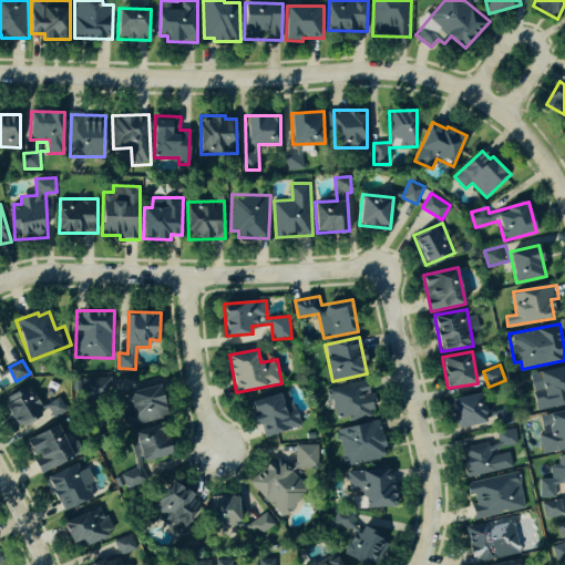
[(564,365),(530,373),(538,411),(564,404),(564,365)]
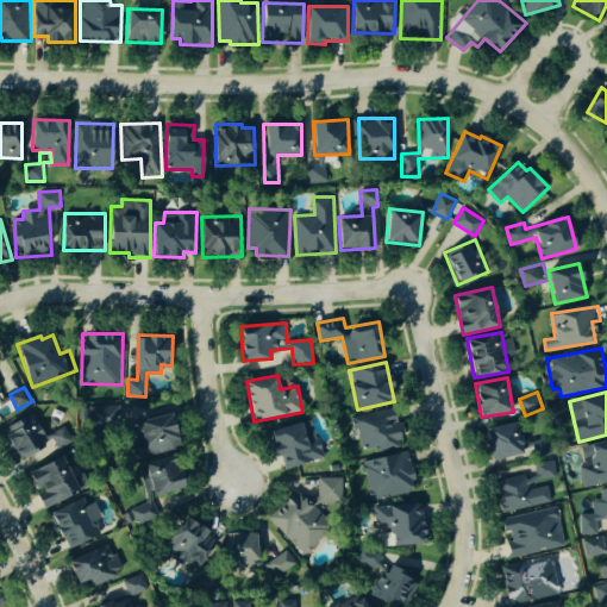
[(120,406),(92,405),(91,426),(119,427),(120,406)]
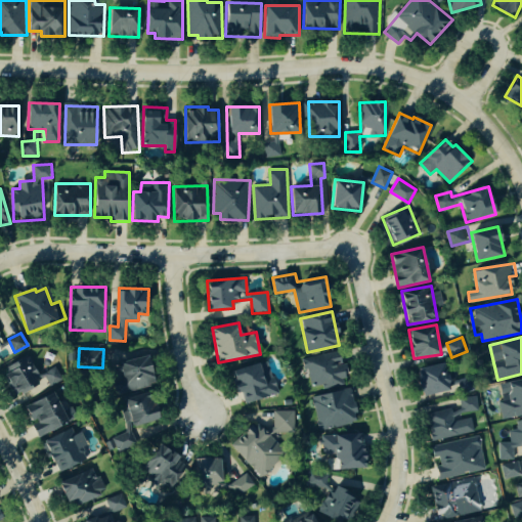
[(323,388),(349,382),(344,362),(342,362),(339,350),(301,359),(304,370),(307,368),(312,387),(322,384),(323,388)]
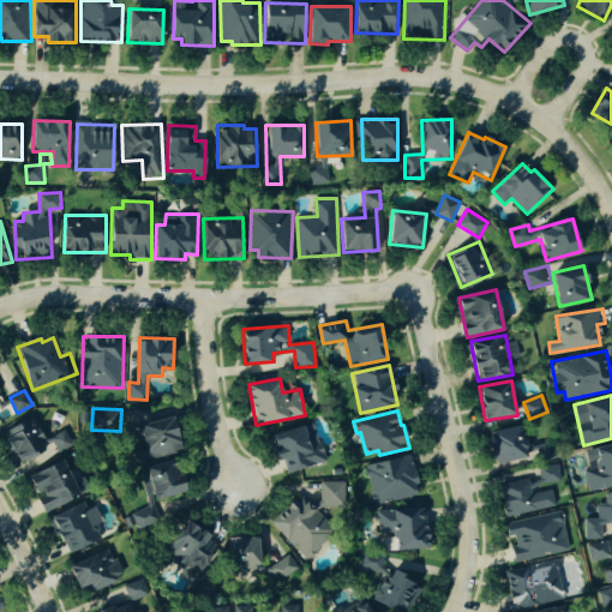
[(3,433),(21,465),(48,449),(29,418),(3,433)]
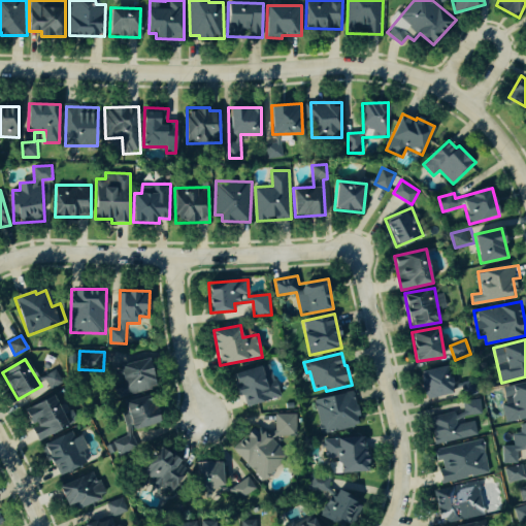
[(155,390),(151,360),(119,364),(123,394),(155,390)]
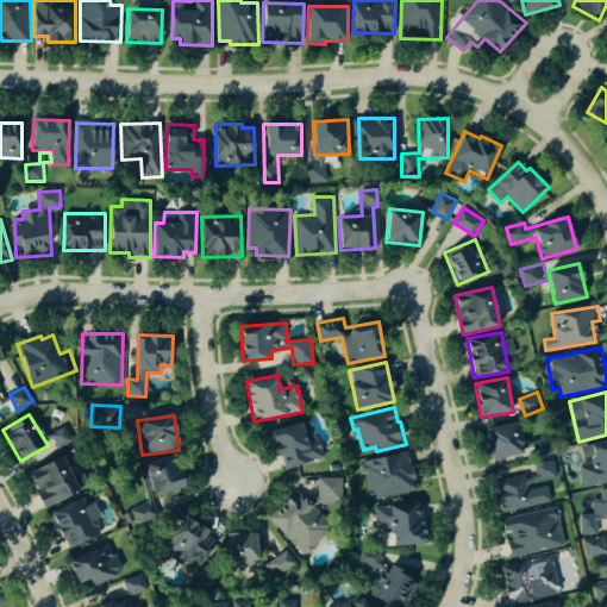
[(285,468),(323,458),(314,420),(269,431),(275,454),(281,452),(285,468)]
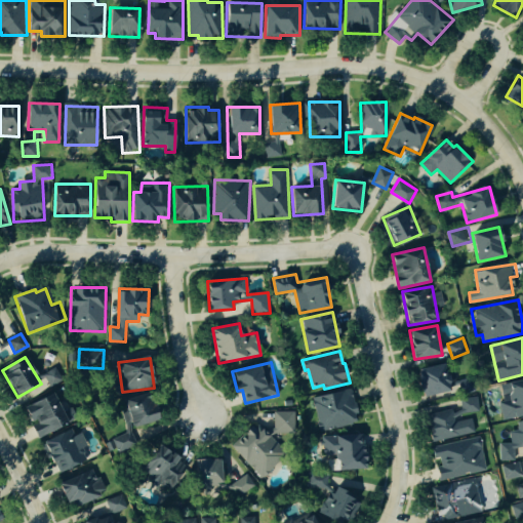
[(421,395),(450,393),(447,365),(419,368),(421,395)]
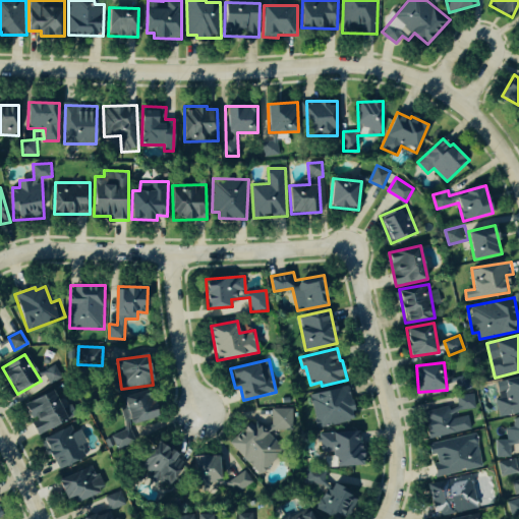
[(500,416),(518,411),(518,377),(496,382),(498,392),(505,390),(507,398),(497,400),(500,416)]
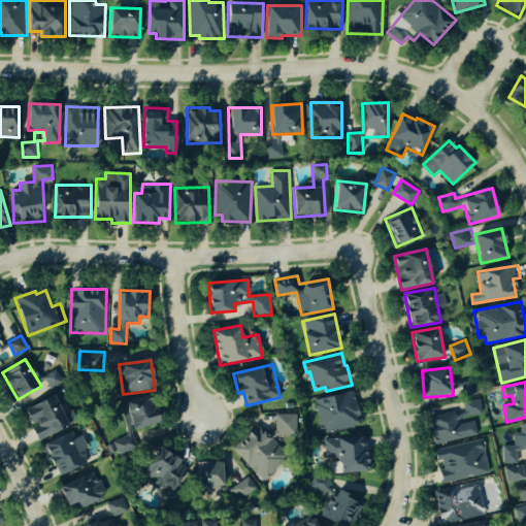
[(362,425),(354,390),(315,399),(322,433),(362,425)]
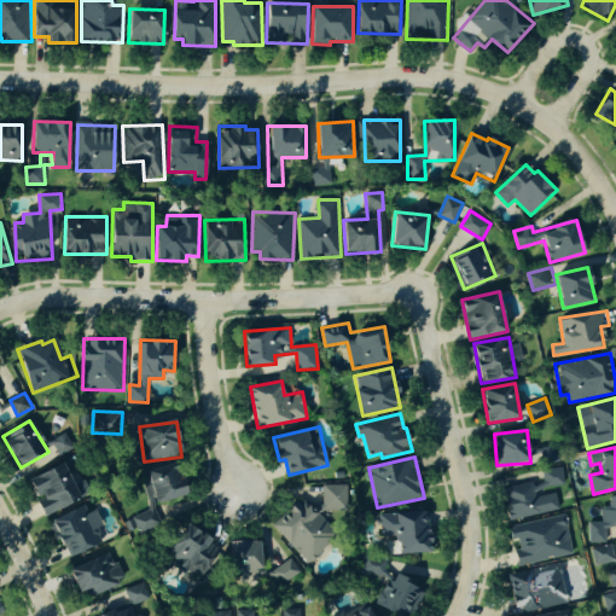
[(187,495),(176,462),(145,471),(152,495),(147,497),(151,510),(134,516),(139,533),(161,526),(155,504),(187,495)]
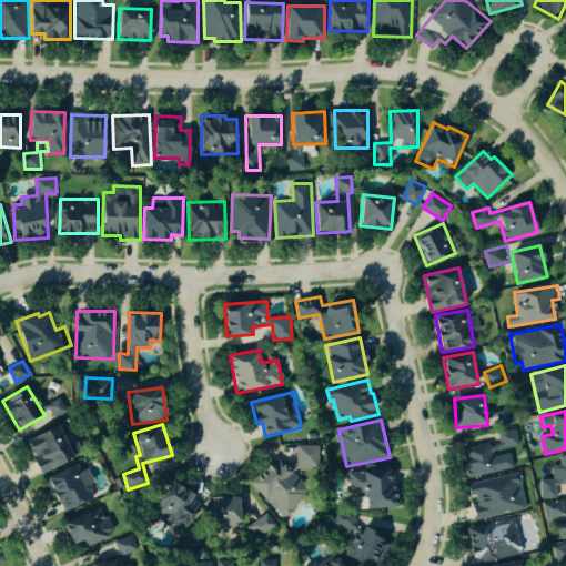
[(41,474),(73,458),(58,425),(26,441),(34,458),(33,458),(41,474)]
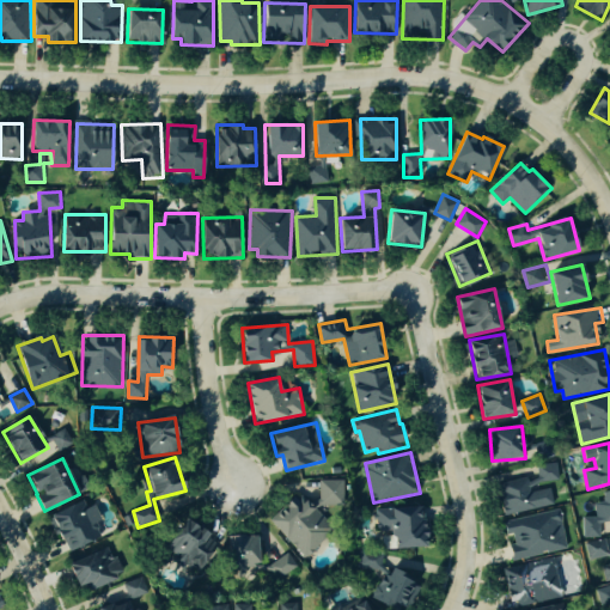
[(555,506),(551,483),(561,482),(557,462),(537,465),(538,476),(499,482),(505,514),(555,506)]
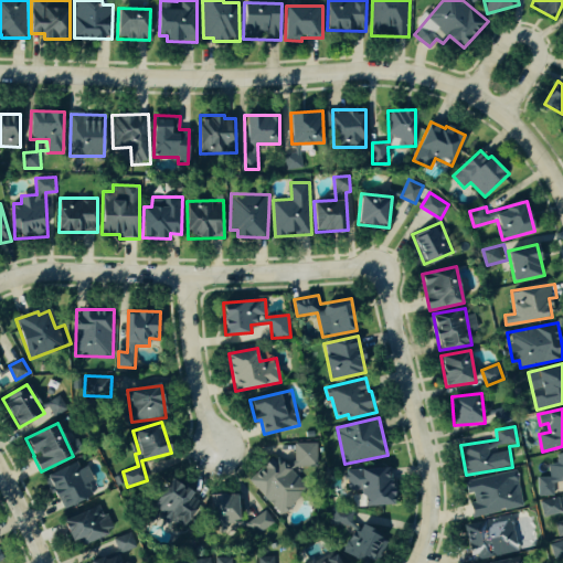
[(318,442),(296,443),(296,467),(319,466),(318,442)]
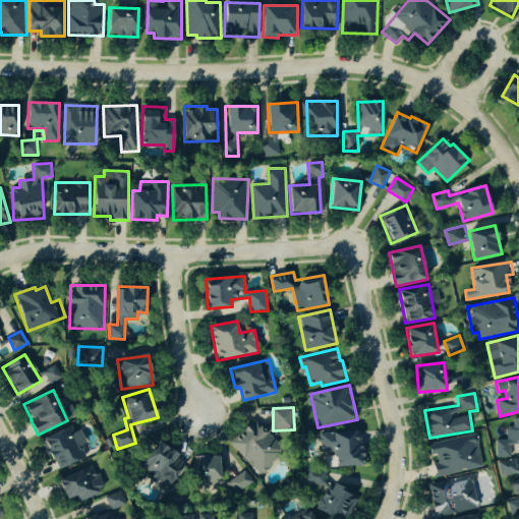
[(518,417),(513,418),(514,426),(506,427),(508,439),(496,441),(499,456),(512,453),(511,449),(518,447),(518,417)]
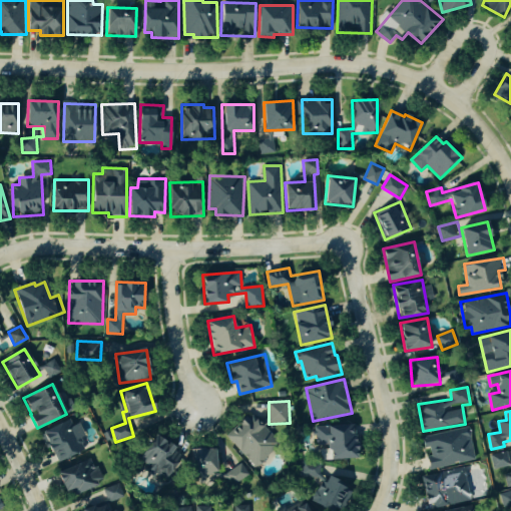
[(248,412),(225,437),(259,467),(275,449),(269,444),(276,437),(248,412)]
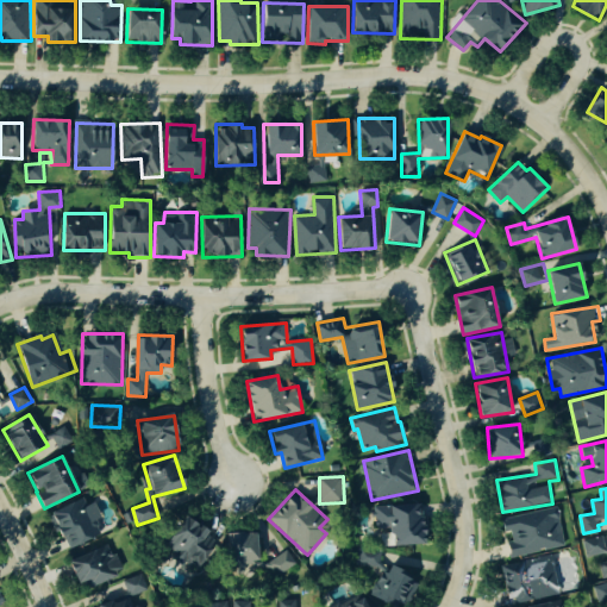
[(101,534),(95,520),(102,517),(97,502),(88,506),(85,496),(50,512),(67,550),(101,534)]
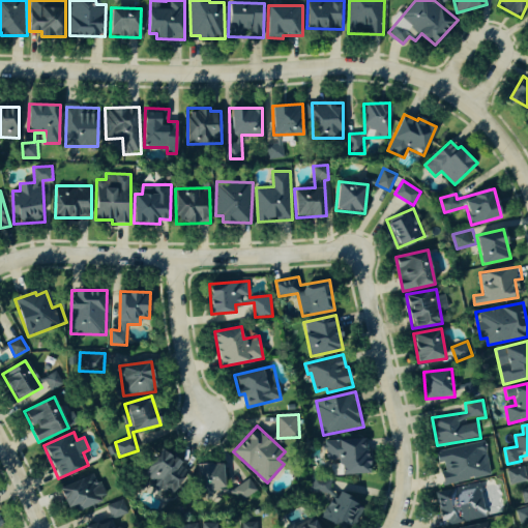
[(368,439),(325,440),(325,457),(341,456),(342,474),(369,473),(368,439)]
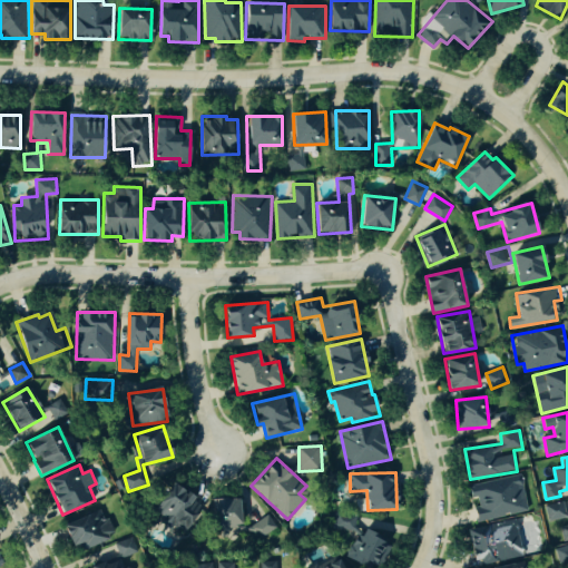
[(480,521),(529,511),(522,475),(470,485),(473,498),(475,498),(480,521)]
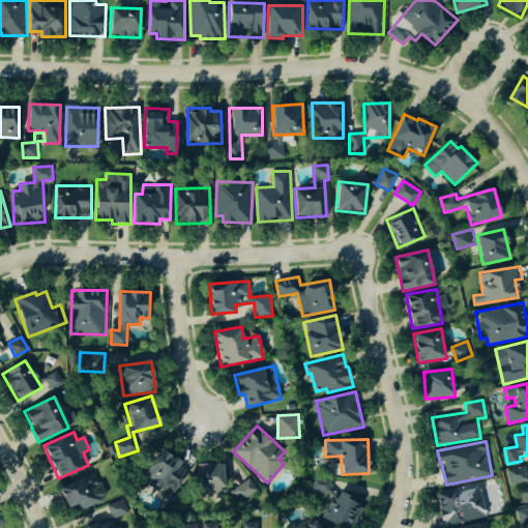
[(172,496),(189,468),(159,449),(142,477),(172,496)]
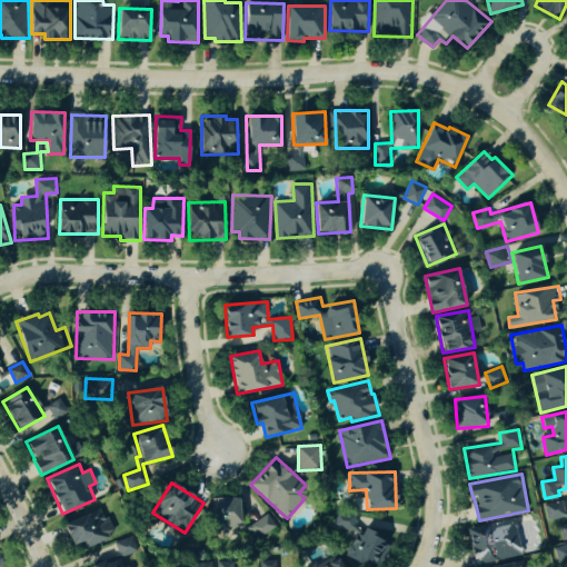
[(241,497),(211,498),(212,527),(241,526),(241,497)]
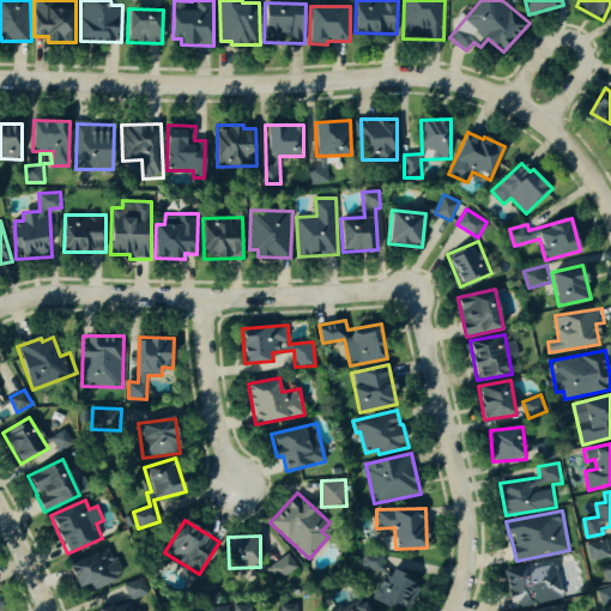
[(610,550),(608,551),(605,539),(588,543),(592,563),(602,562),(605,582),(610,581),(610,550)]
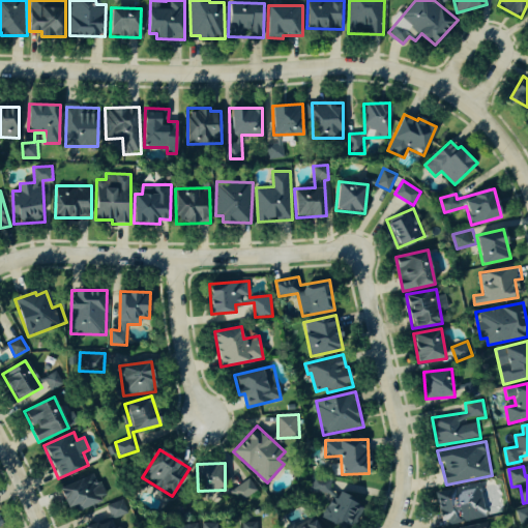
[(59,486),(67,511),(108,498),(103,480),(97,482),(94,474),(59,486)]
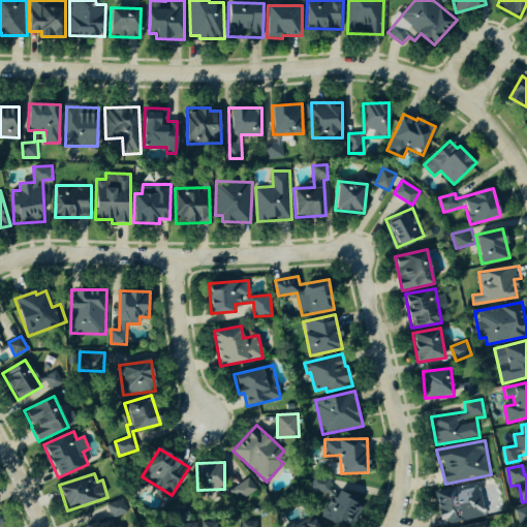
[(329,499),(320,518),(342,526),(346,526),(359,500),(330,487),(333,482),(317,474),(310,491),(329,499)]
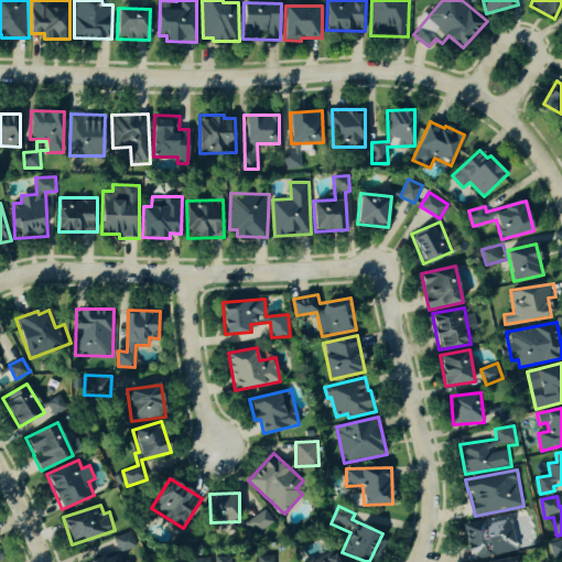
[(250,517),(256,532),(274,525),(269,510),(250,517)]
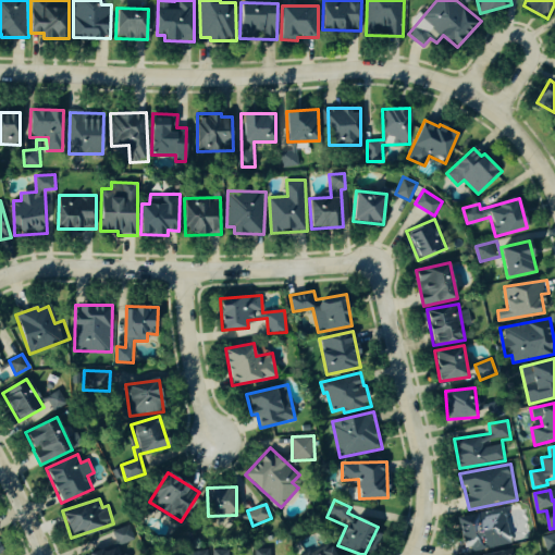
[(514,543),(509,526),(507,526),(503,507),(458,517),(465,546),(473,545),(475,551),(514,543)]
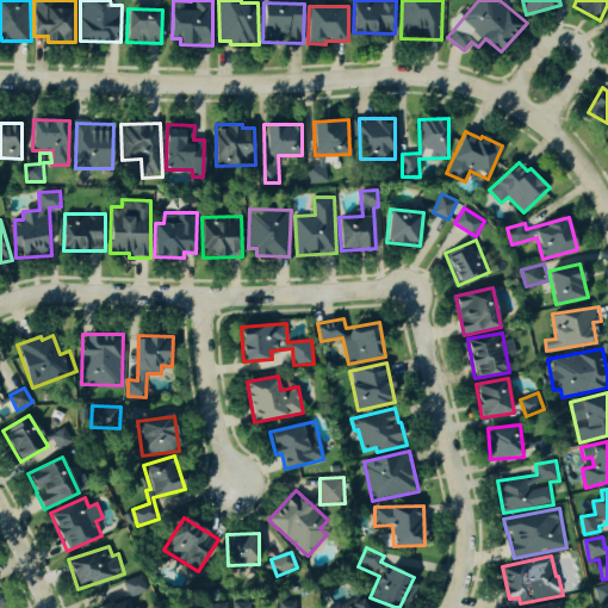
[(147,607),(152,607),(141,576),(122,582),(128,597),(98,607),(147,607)]
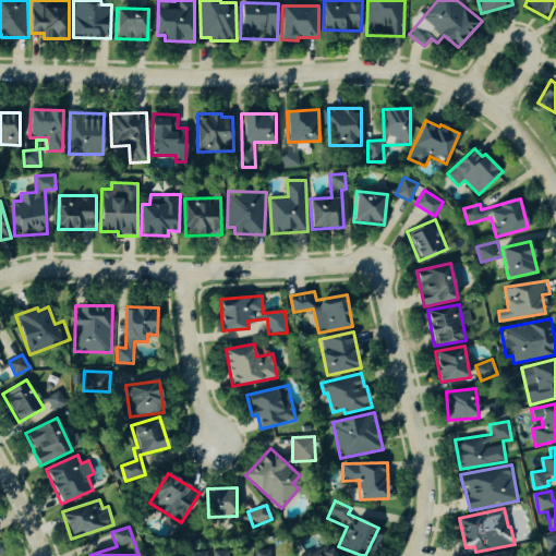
[(548,552),(555,550),(555,534),(545,538),(548,552)]
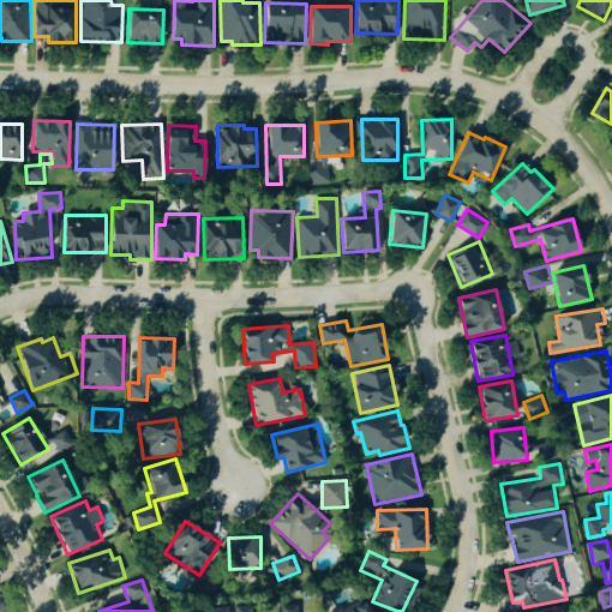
[(331,611),(371,611),(365,598),(331,611)]
